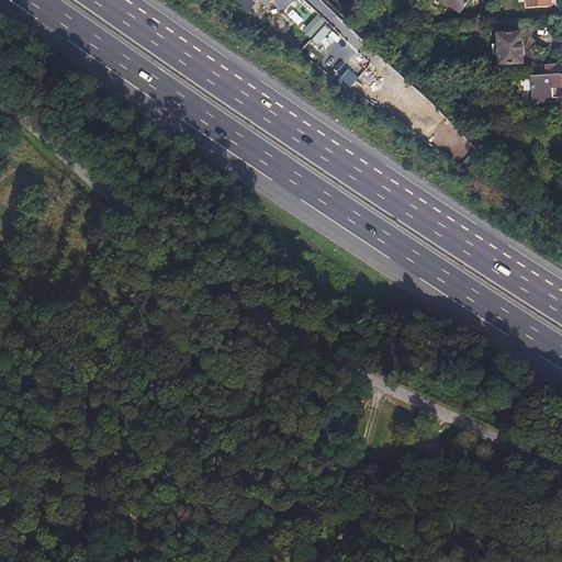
[(472,0),(439,0),(462,15),(472,0)]
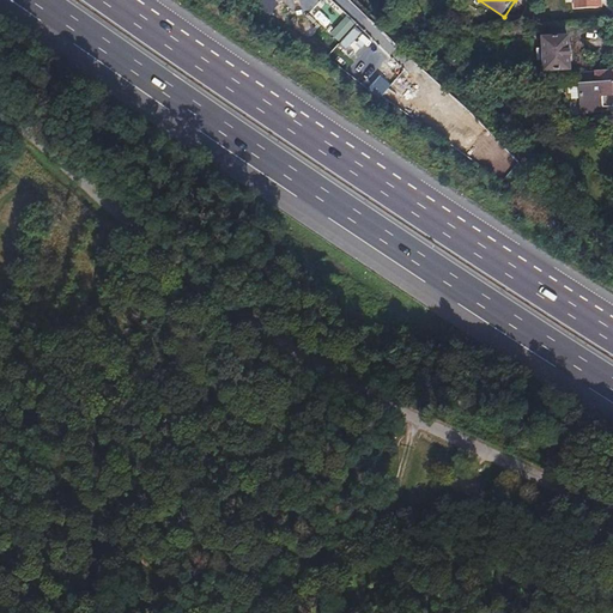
[(574,0),(575,11),(599,10),(598,0),(574,0)]
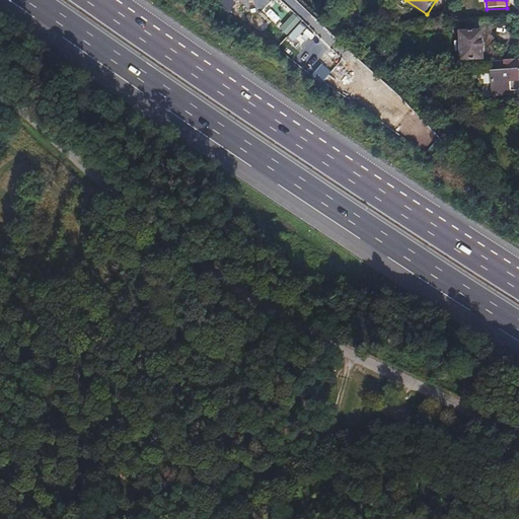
[(473,21),(457,22),(459,62),(480,61),(479,32),(473,33),(473,21)]
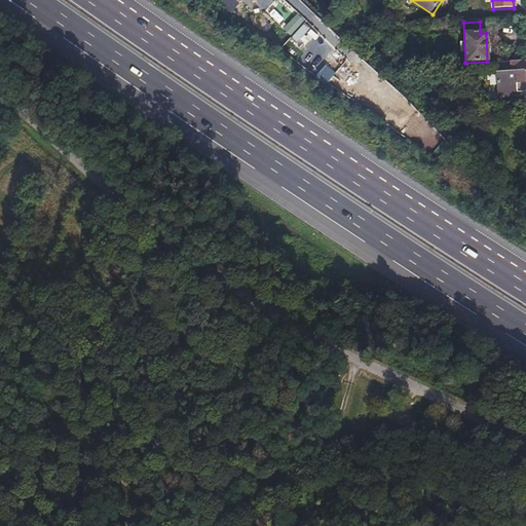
[(525,62),(502,63),(502,72),(525,71),(525,62)]
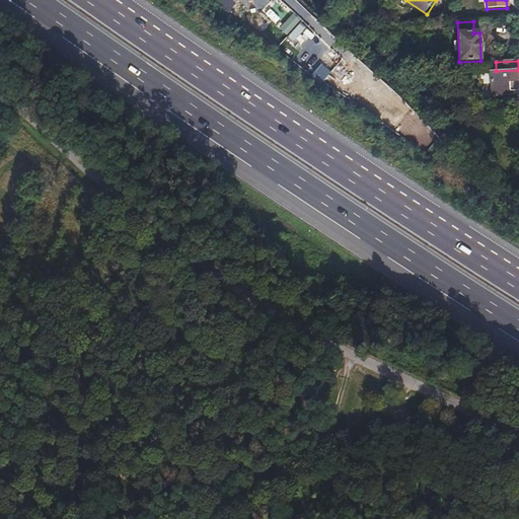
[(518,70),(496,71),(490,72),(491,96),(509,95),(509,92),(518,91),(518,70)]
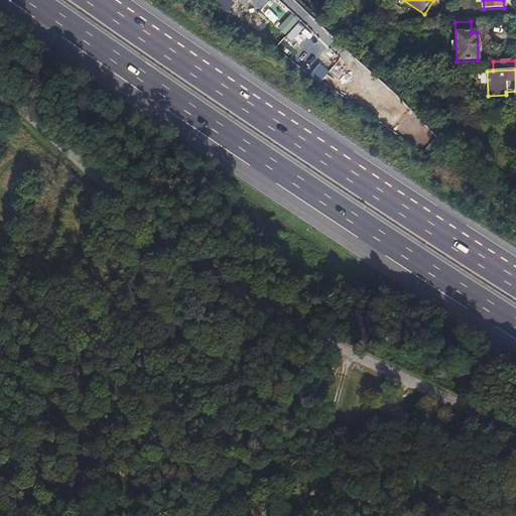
[(442,123),(433,115),(427,121),(430,124),(442,123)]
